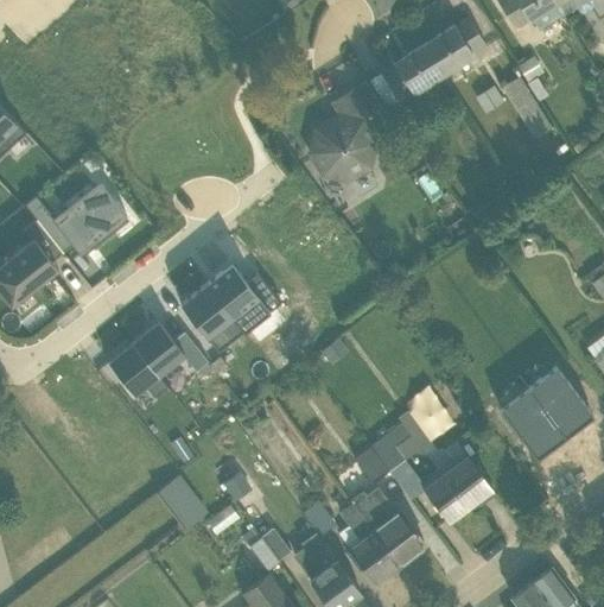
[(498,0),(517,31),(535,20),(541,31),(565,17),(554,0),(498,0)]
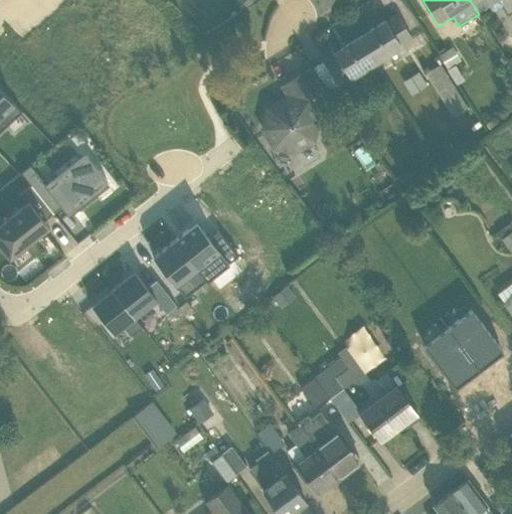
[(511,0),(470,0),(479,14),(502,0),(511,0)]
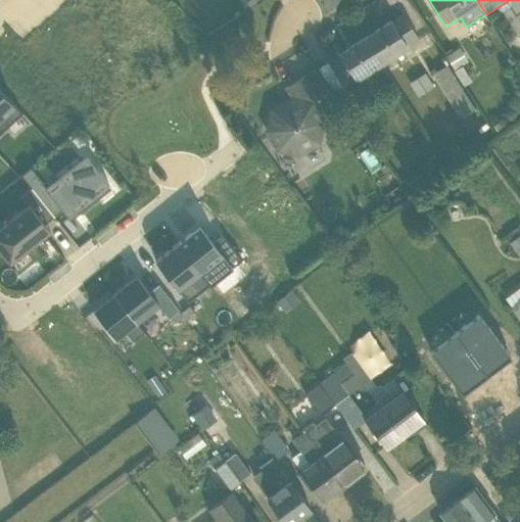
[(367,39),(384,66),(422,42),(405,14),(367,39)]
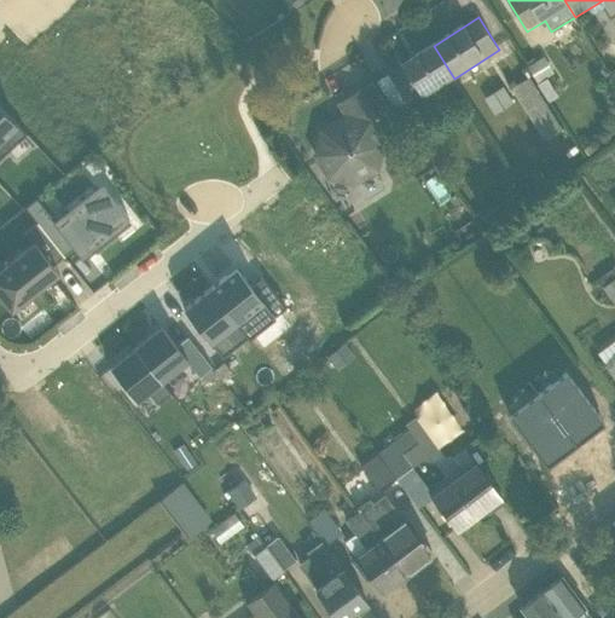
[(454,79),(434,46),(390,74),(408,105),(454,79)]
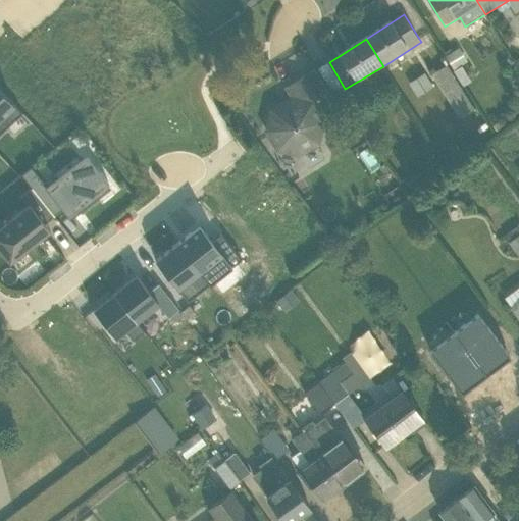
[(440,61),(422,68),(442,117),(460,109),(440,61)]
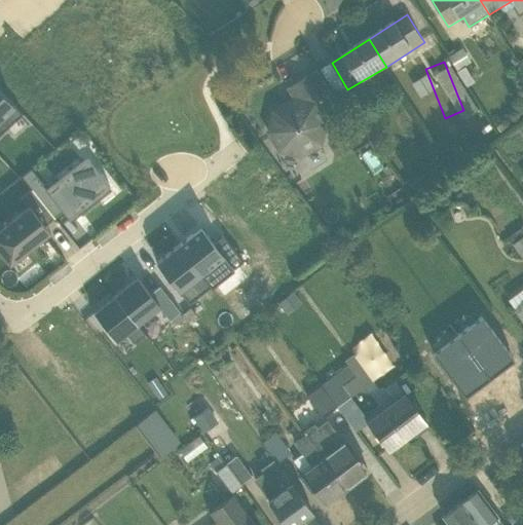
[(407,95),(423,89),(418,74),(402,79),(407,95)]
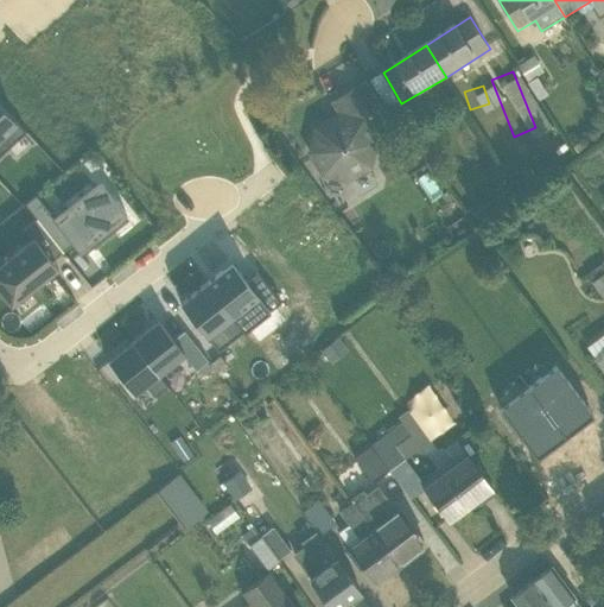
[(332,103),(337,114),(310,128),(306,158),(325,182),(354,184),(377,171),(381,144),(363,121),(370,115),(355,89),(332,103)]
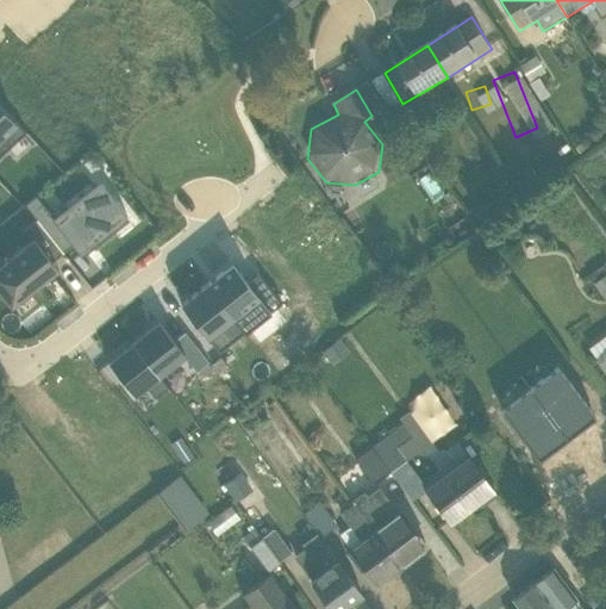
[(26,205),(48,231),(66,254),(75,247),(83,258),(127,223),(95,184),(55,216),(38,196),(26,205)]
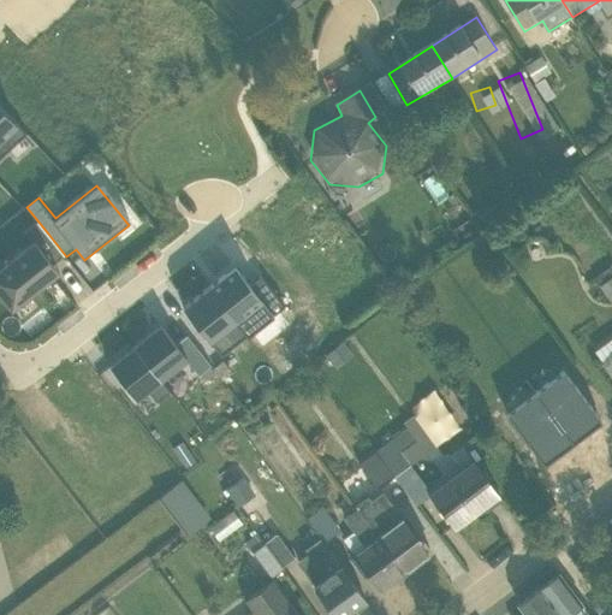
[(0,271),(0,294),(13,311),(61,273),(55,265),(66,256),(48,234),(0,271)]
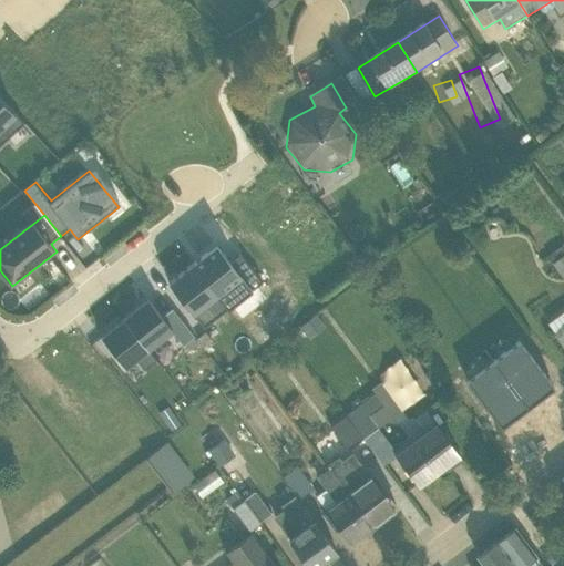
[(535,255),(552,275),(563,264),(563,251),(553,239),(535,255)]
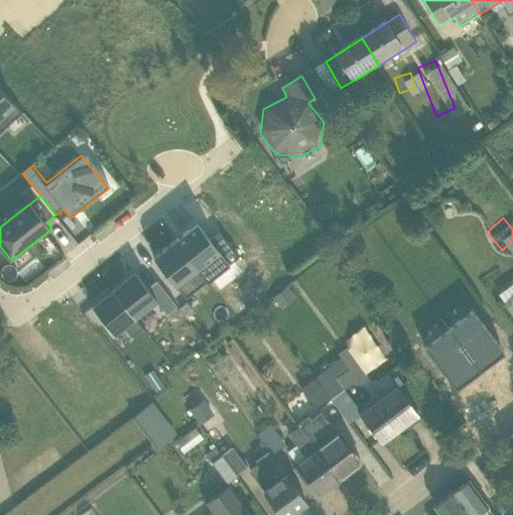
[(512,287),(500,297),(512,314),(512,287)]
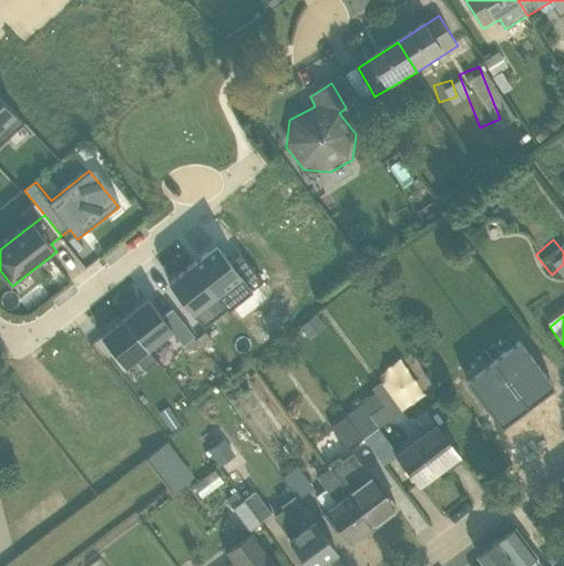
[(490,409),(506,431),(551,398),(526,364),(482,397),(471,381),(459,390),(479,417),(490,409)]
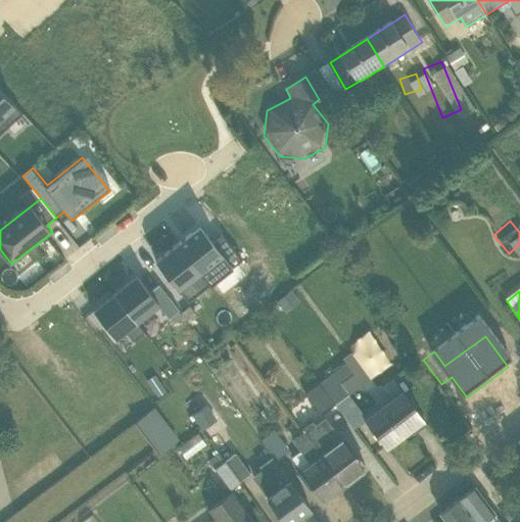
[(298,387),(314,409),(343,387),(335,376),(345,369),(330,346),(301,367),(310,379),(298,387)]
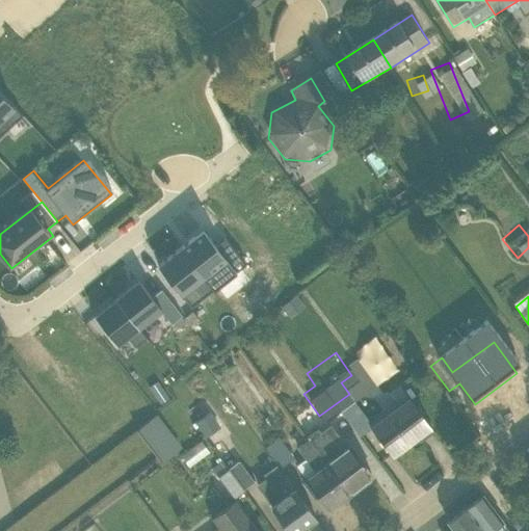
[(373,424),(395,455),(429,430),(399,388),(378,403),(387,415),(373,424)]
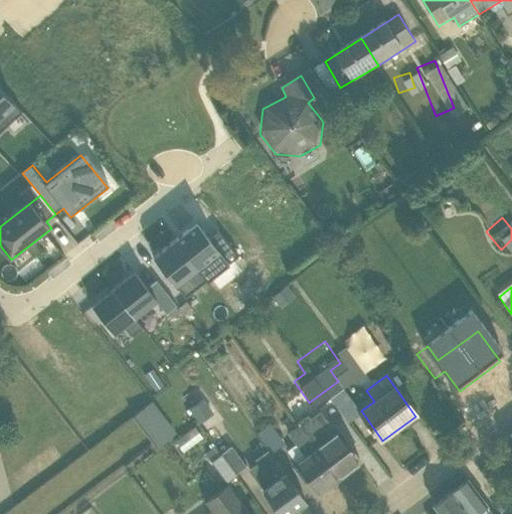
[(186,414),(198,410),(193,394),(181,398),(186,414)]
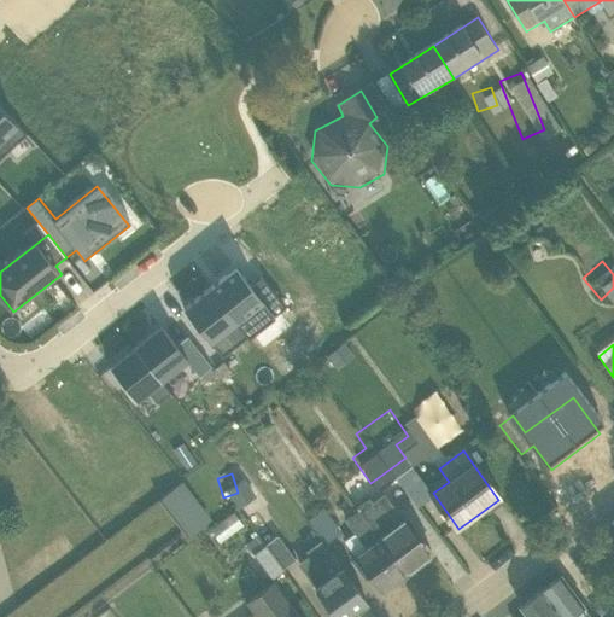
[(183,492),(162,507),(186,540),(208,524),(183,492)]
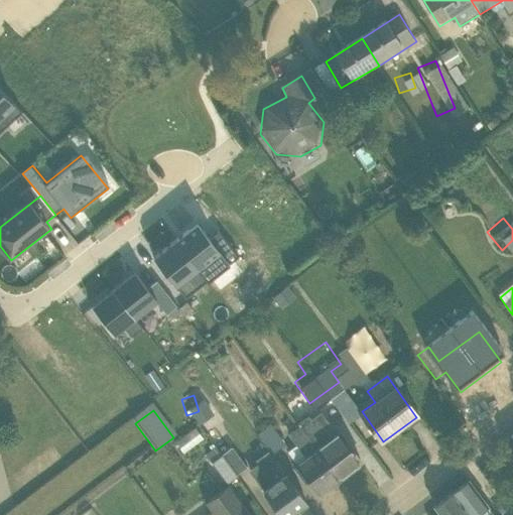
[(323,414),(303,429),(344,482),(363,466),(323,414)]
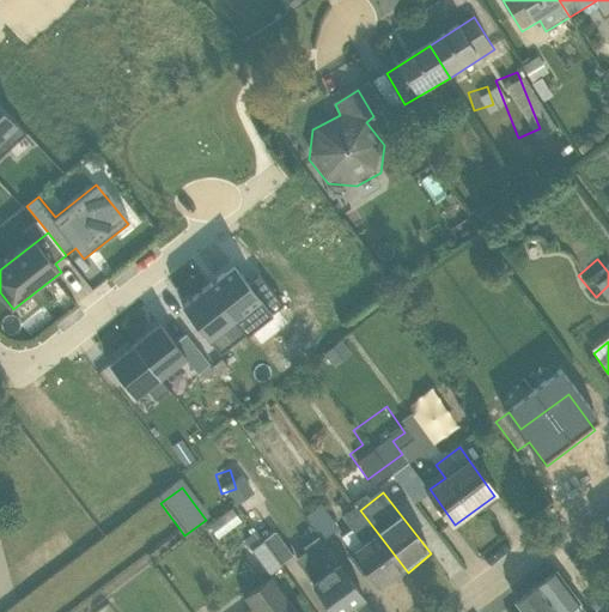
[(349,557),(379,594),(408,573),(360,510),(346,521),(365,545),(349,557)]
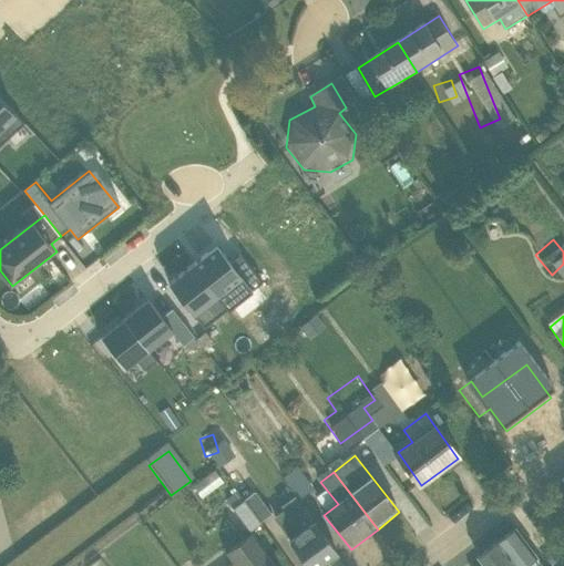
[(239,524),(253,514),(236,492),(223,502),(239,524)]
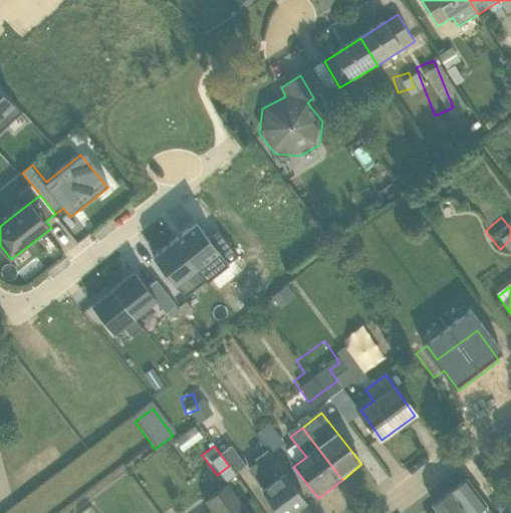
[(290,512),(305,502),(284,476),(264,492),(280,512),(290,512)]
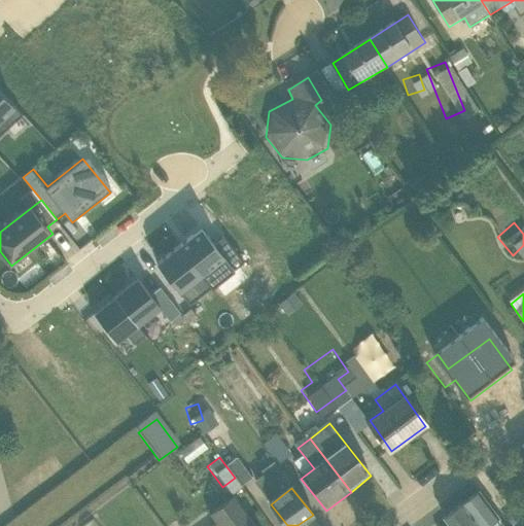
[(505,525),(480,491),(464,503),(480,525),(505,525)]
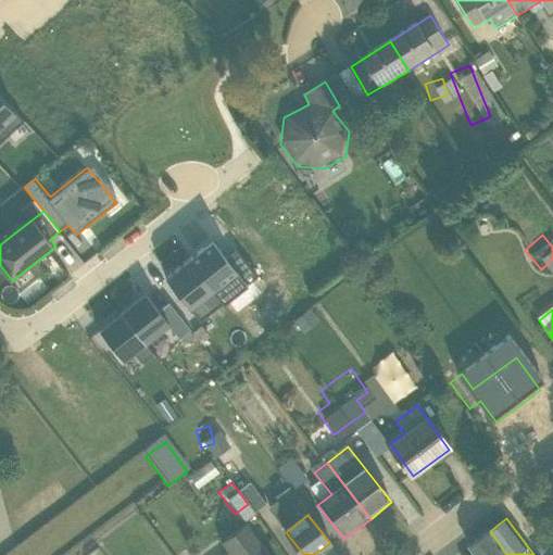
[(264,554),(248,531),(222,550),(225,554),(264,554)]
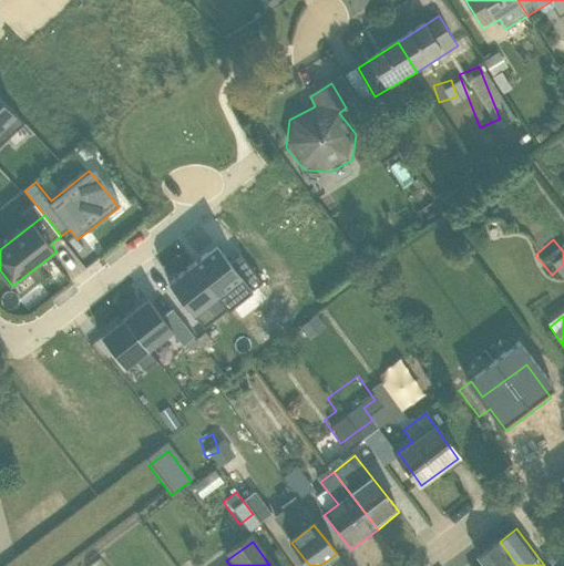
[(516,565),(500,542),(478,558),(483,565),(516,565)]
